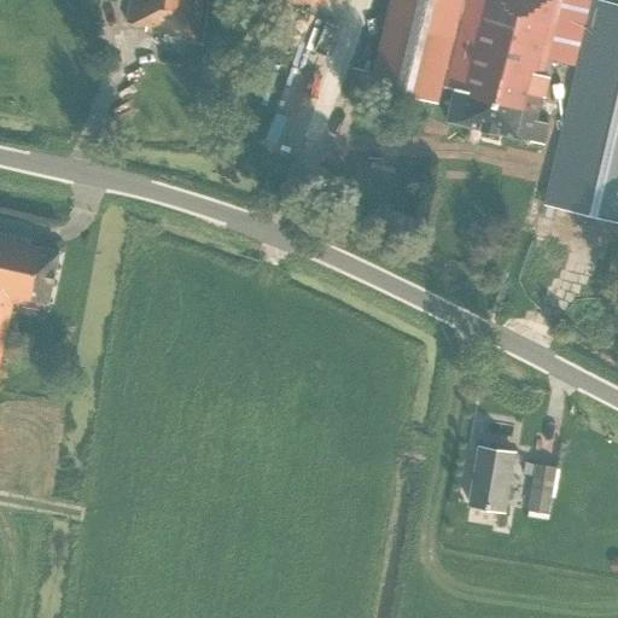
[(129,0),(127,23),(146,25),(145,30),(197,38),(202,0),(129,0)]
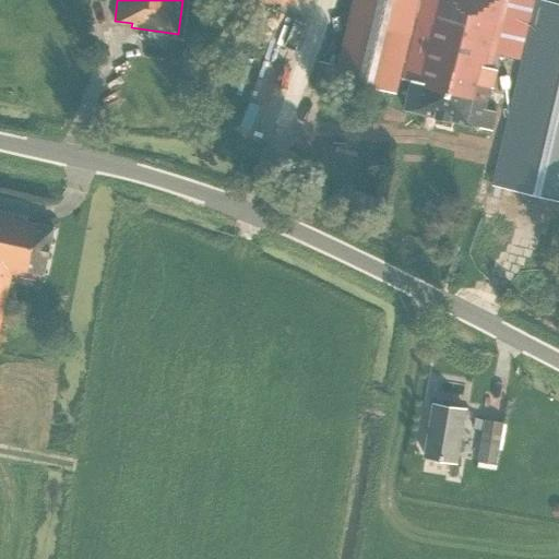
[(492,186),(558,200),(558,4),(539,0),(353,0),(337,67),(319,62),(313,88),(331,93),(334,79),(396,94),(400,79),(411,81),(404,110),(433,117),(433,126),(451,129),(453,122),(491,131),(496,111),(485,108),(499,55),(522,60),(492,186)]
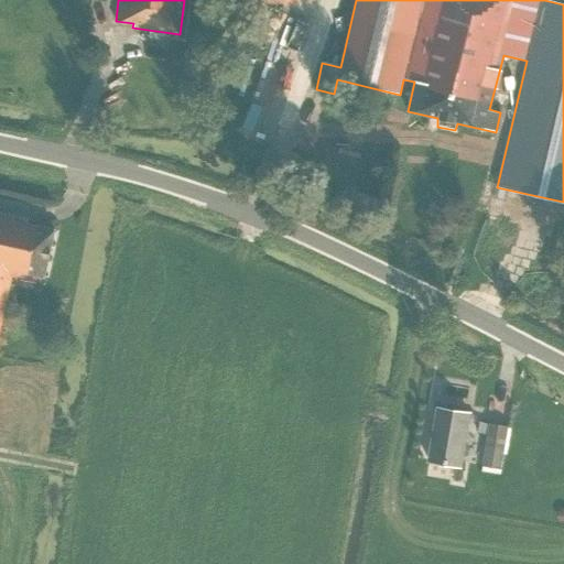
[(0,326),(11,278),(19,279),(20,274),(44,278),(55,229),(28,224),(28,219),(0,213),(0,326)]
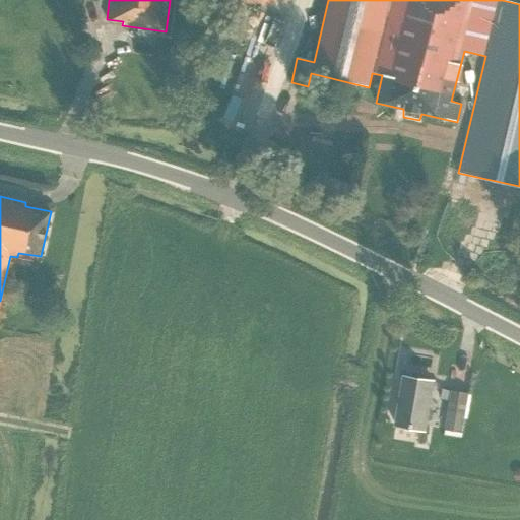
[(395,425),(424,430),(433,382),(403,377),(395,425)]
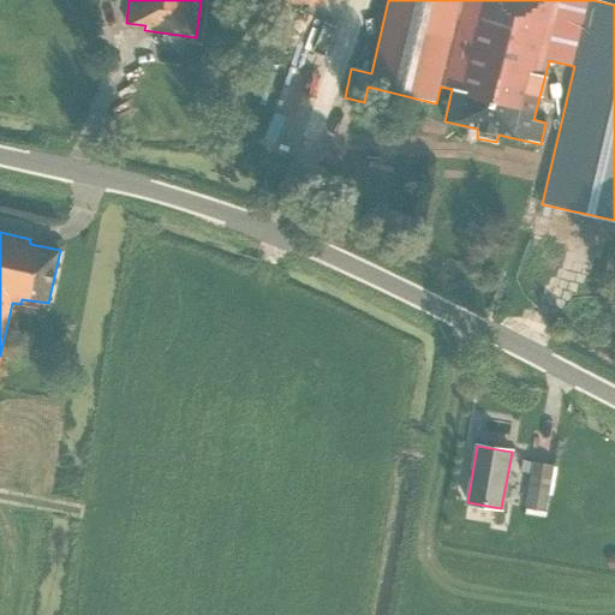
[(520,471),(532,475),(533,463),(523,460),(520,471)]
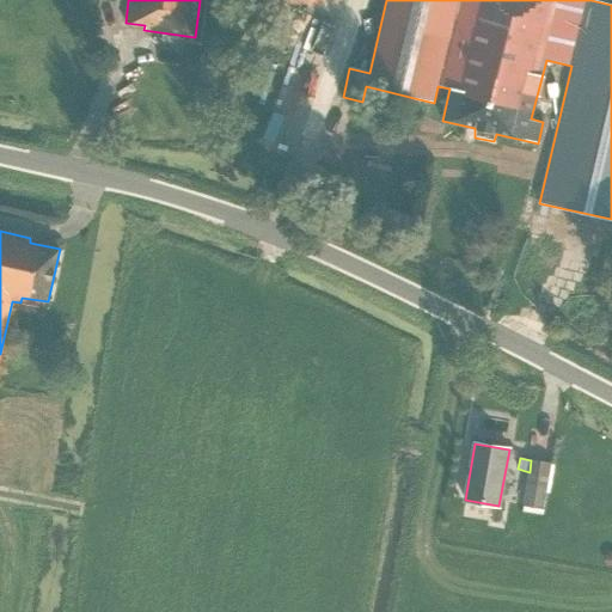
[(551,461),(532,458),(522,510),(543,514),(551,461)]
